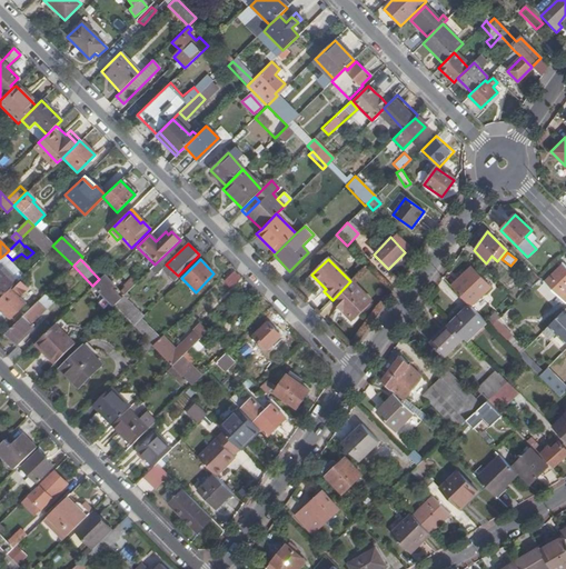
[(19,275),(5,261),(0,265),(0,280),(6,287),(19,275)]
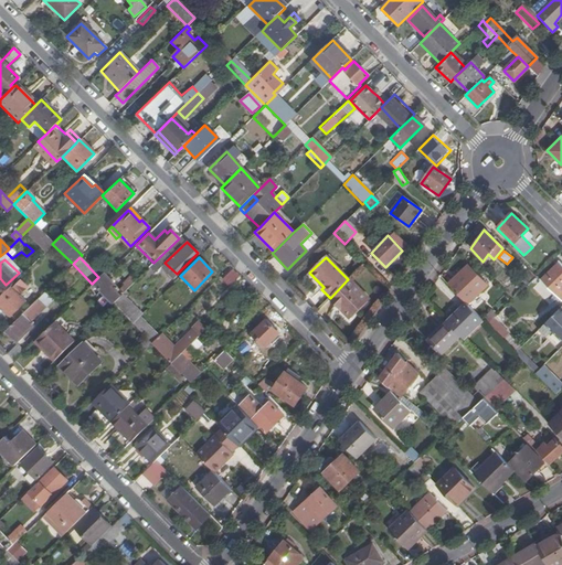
[(561,265),(559,262),(539,280),(559,299),(561,296),(561,265)]
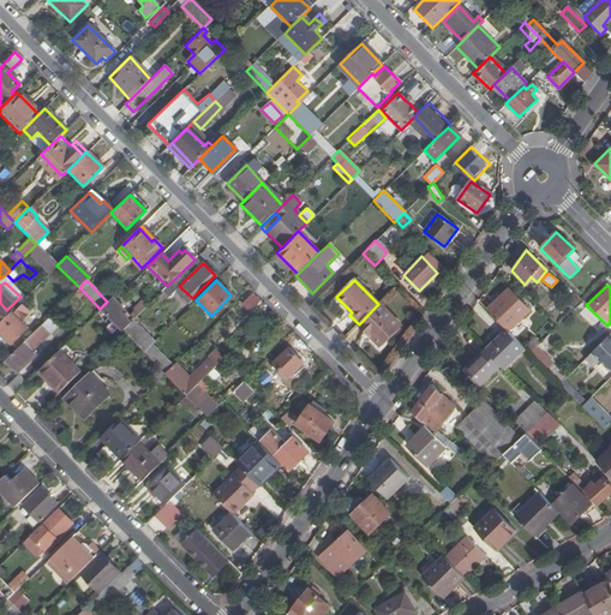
[(77,299),(84,293),(79,287),(70,297),(72,299),(76,298),(77,299)]
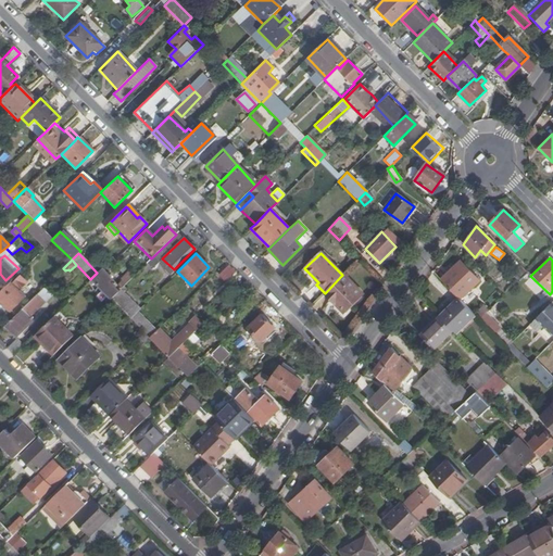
[(461,261),(440,280),(457,298),(459,299),(478,280),(461,261)]
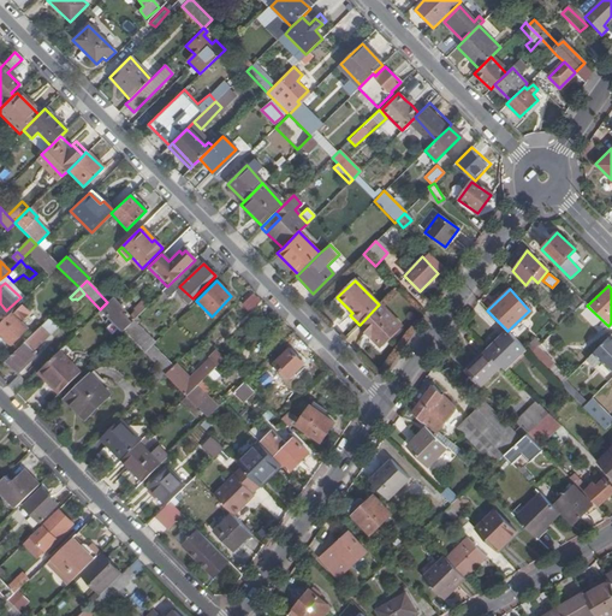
[(250,292),(241,304),(249,311),(259,298),(250,292)]
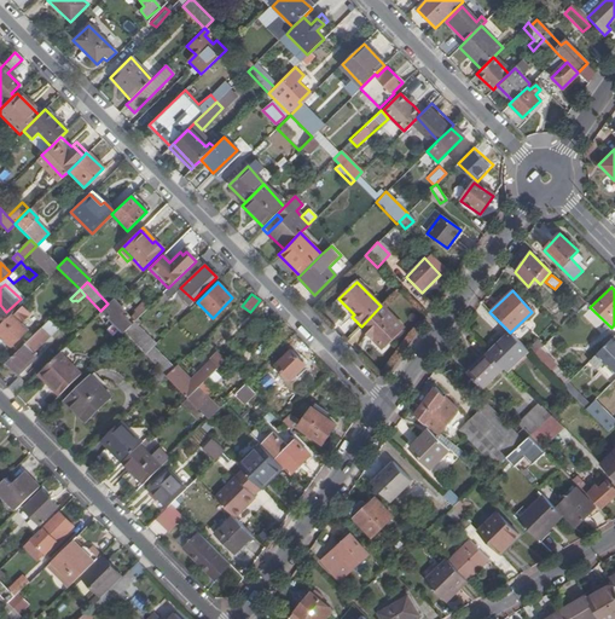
[(108,304),(100,311),(122,333),(129,325),(120,316),(125,311),(112,299),(108,304)]
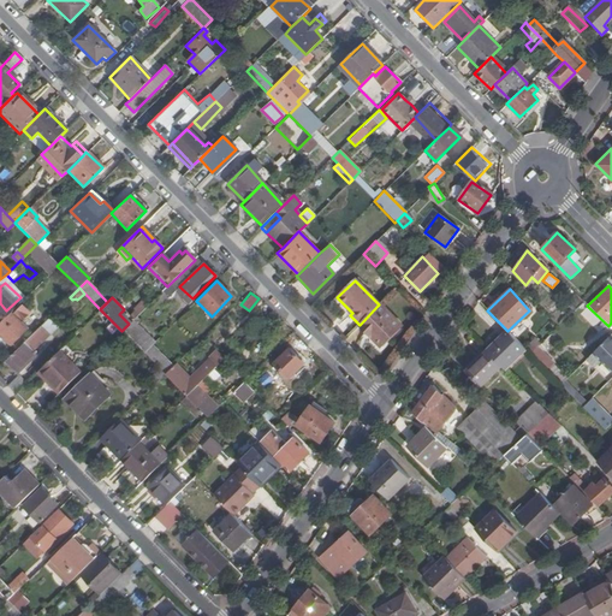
[(135,317),(147,306),(141,300),(129,311),(135,317)]
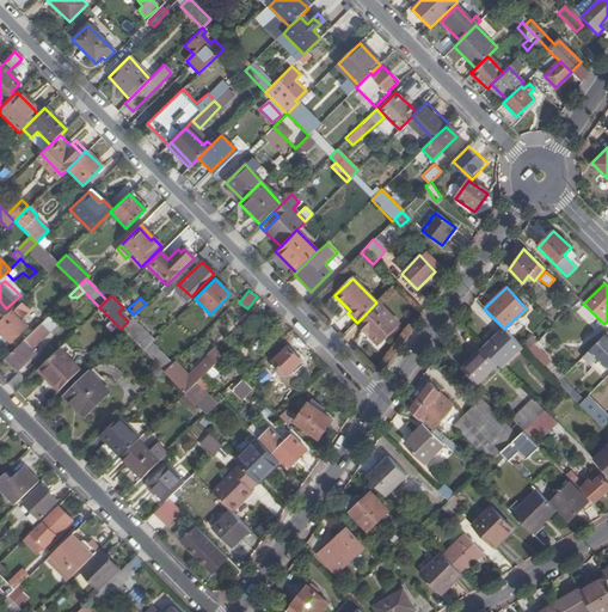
[(12,311),(11,310),(0,319),(0,329),(11,341),(26,326),(19,318),(28,310),(20,303),(12,311)]
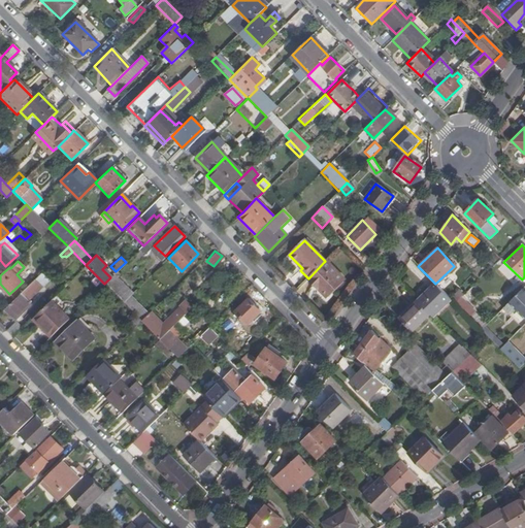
[(342,281),(324,262),(308,278),(326,297),(342,281)]
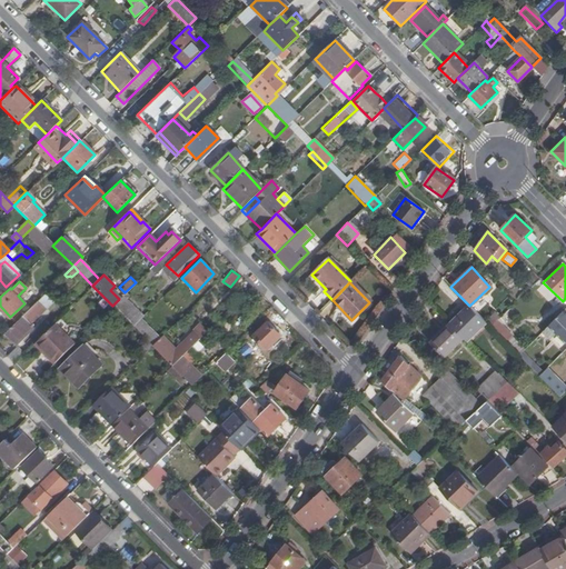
[(52,301),(45,293),(5,333),(13,343),(31,327),(29,325),(52,301)]
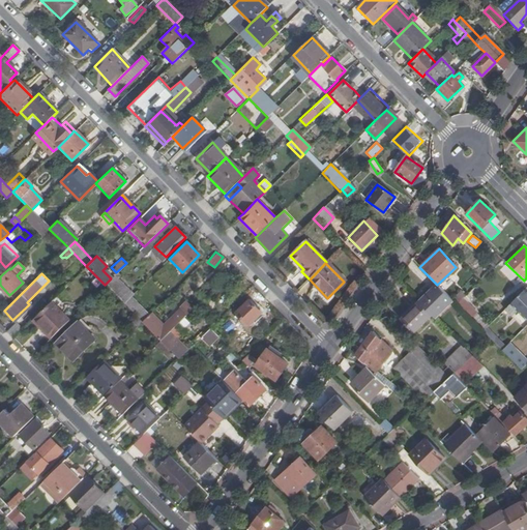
[(133,294),(114,275),(111,278),(105,285),(123,303),(130,296),(133,294)]
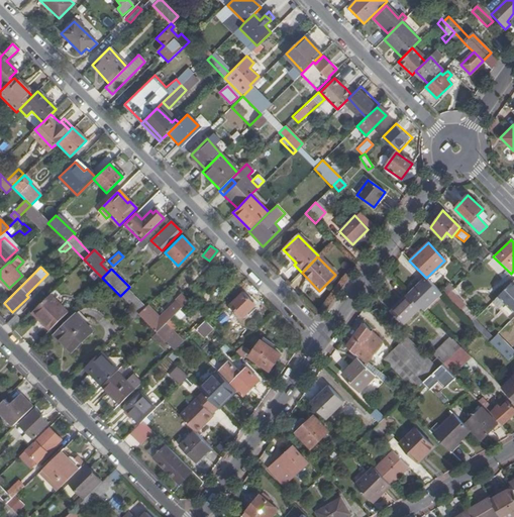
[(422,309),(440,292),(426,278),(425,277),(408,294),(420,306),(422,309)]
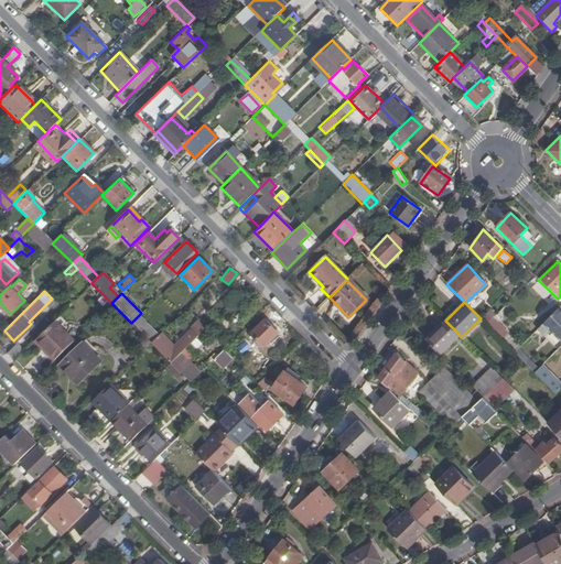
[(560,304),(542,323),(560,340),(560,304)]
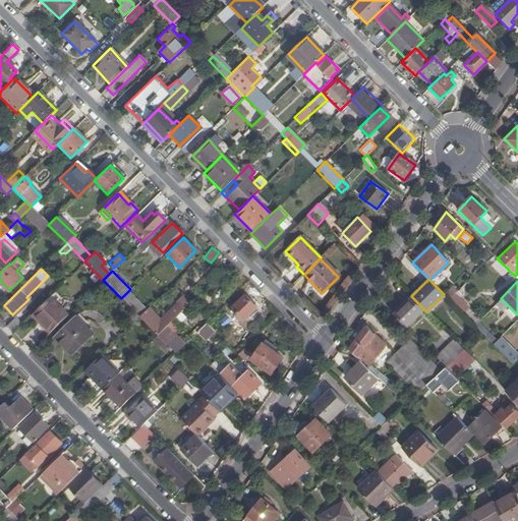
[(146,309),(128,291),(121,298),(131,308),(138,316),(146,309)]
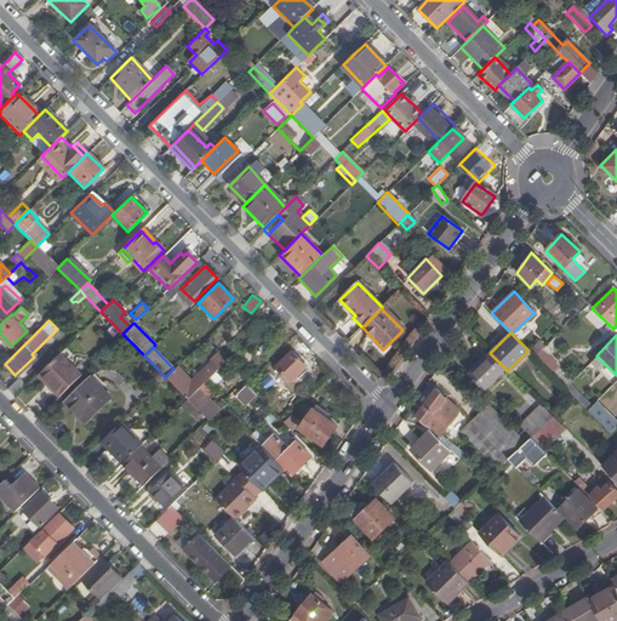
[(306,365),(291,351),(275,366),(289,381),(306,365)]
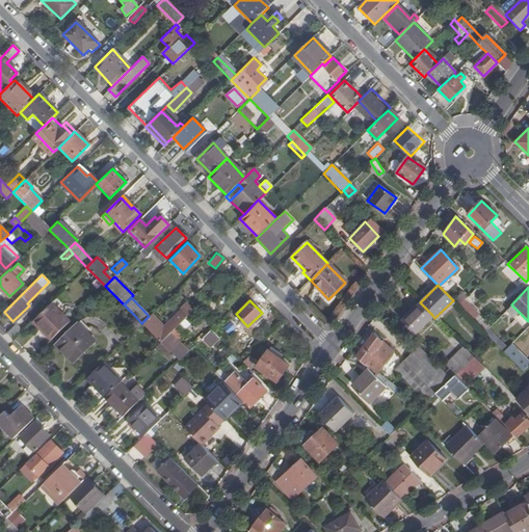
[(42,331),(49,340),(69,321),(51,302),(34,319),(45,329),(42,331)]
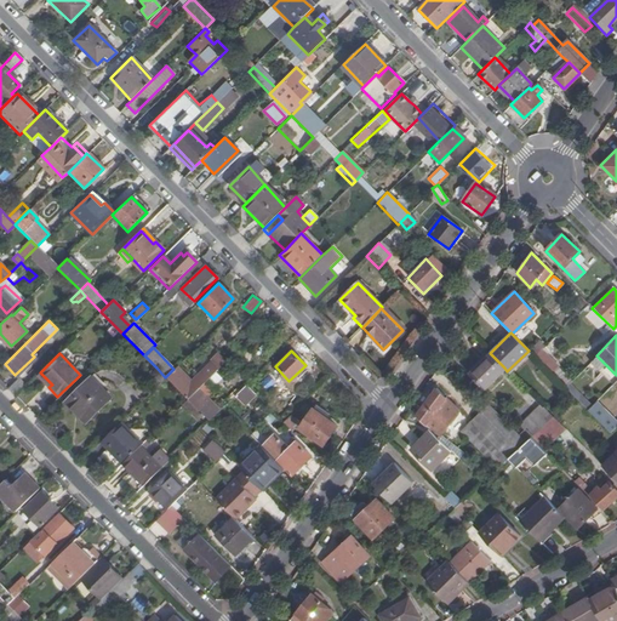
[(483,388),(504,368),(490,353),(468,374),(483,388)]
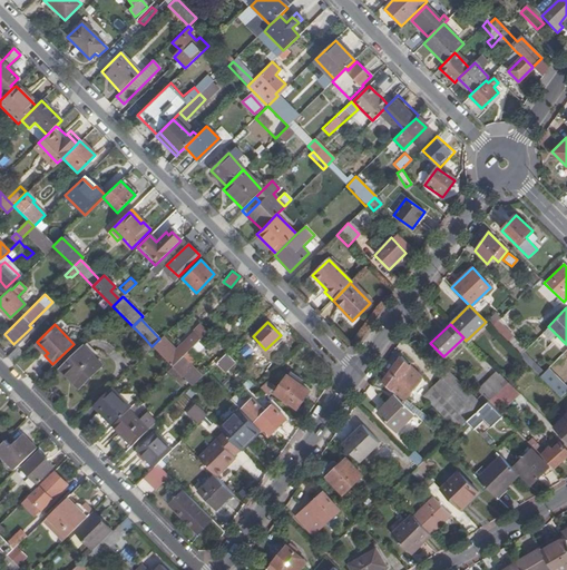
[(169,344),(162,336),(159,338),(152,346),(172,366),(182,356),(206,332),(202,327),(198,331),(195,327),(192,331),(193,332),(170,354),(165,349),(169,344)]
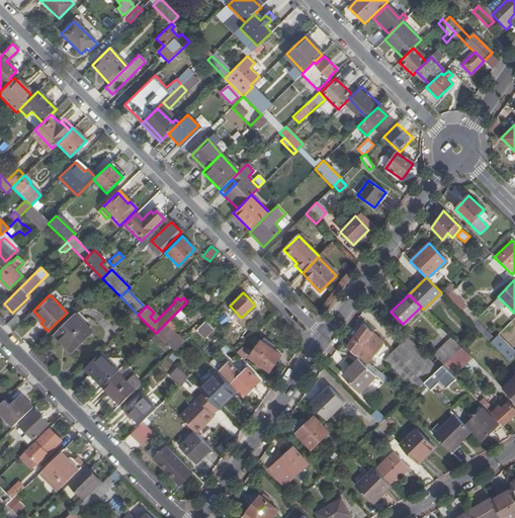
[(116,320),(124,328),(138,315),(131,307),(116,320)]
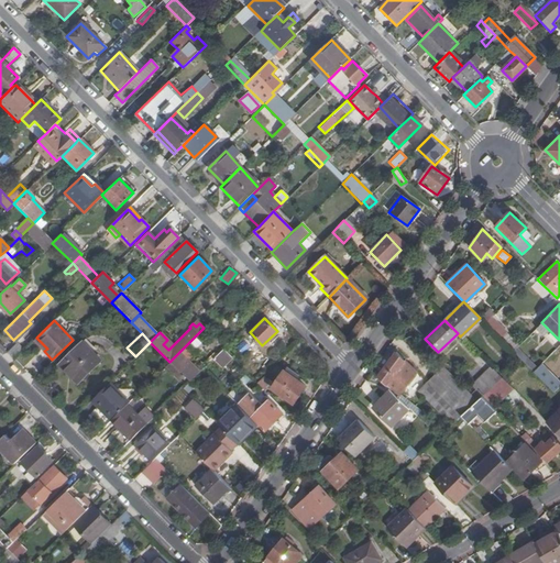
[(15,343),(6,353),(13,360),(22,351),(15,343)]
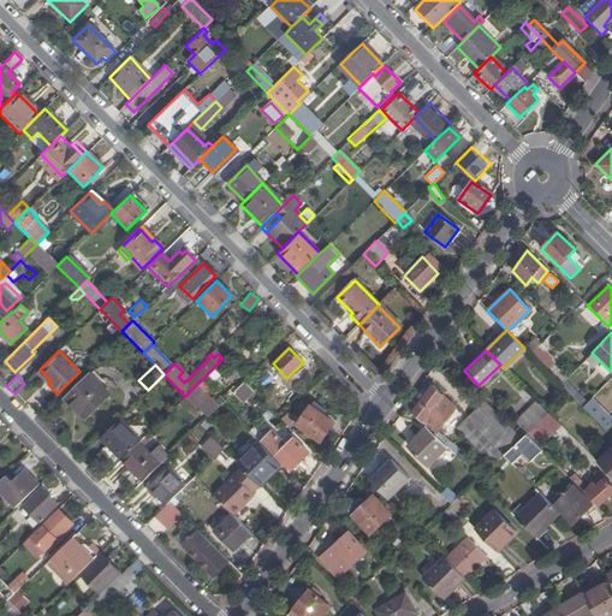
[(73,403),(82,412),(104,390),(88,375),(63,401),(69,408),(73,403)]
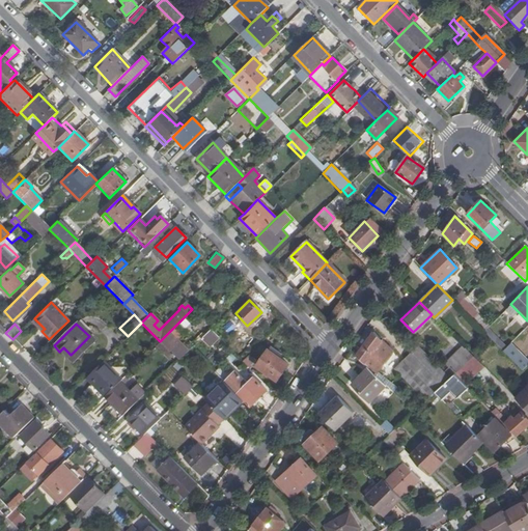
[(206,346),(217,337),(210,329),(199,338),(206,346)]
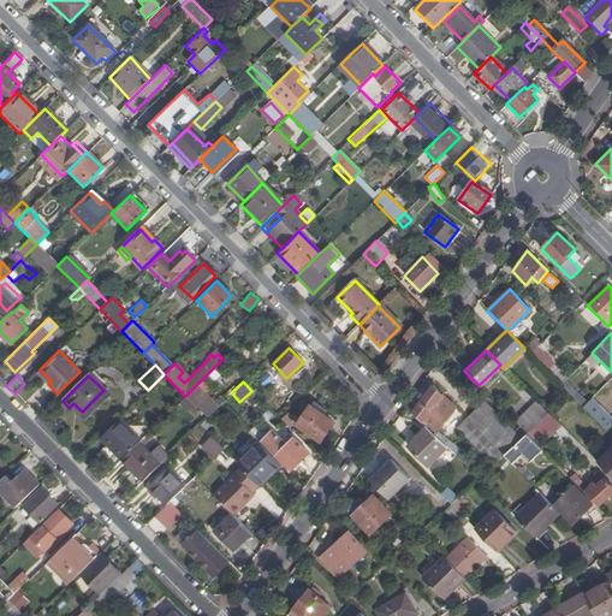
[(438,428),(456,408),(433,384),(413,413),(426,426),(447,446),(455,454),(459,450),(438,428)]
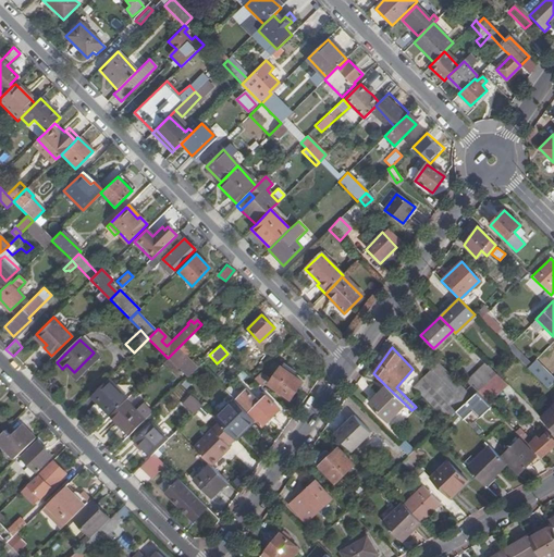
[(196,368),(177,348),(168,358),(187,376),(196,368)]
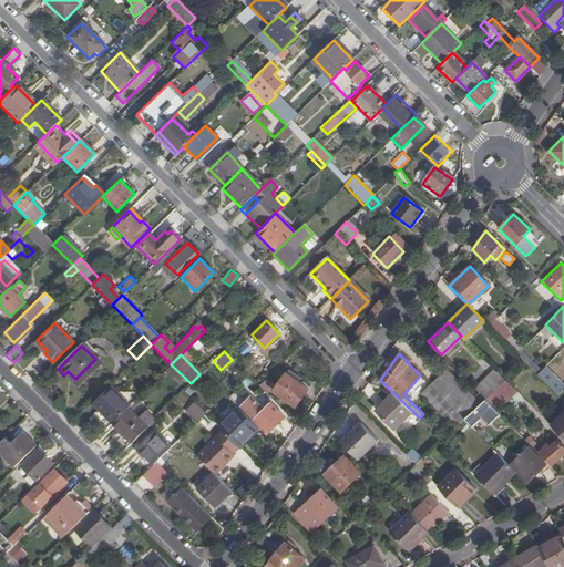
[(100,363),(95,359),(75,379),(80,383),(100,363)]
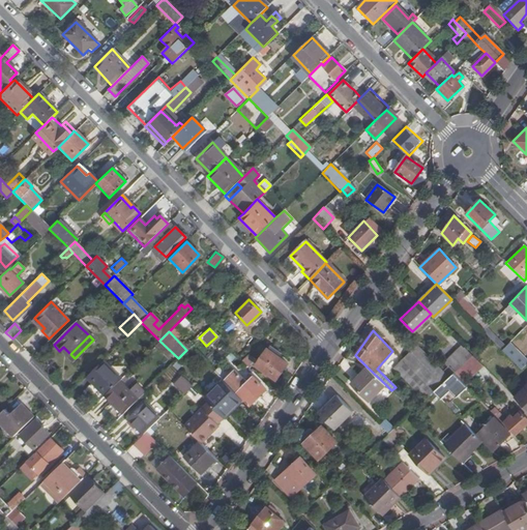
[(445,365),(454,373),(472,355),(458,342),(439,358),(445,365)]
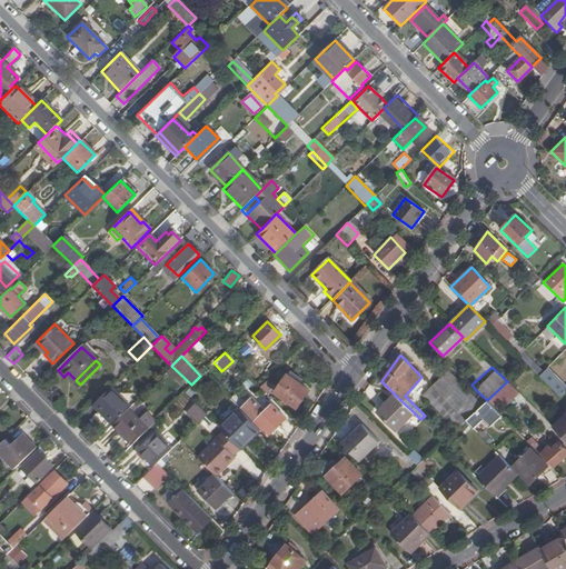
[(565,389),(565,387),(546,368),(538,376),(558,396),(565,390),(565,389)]
